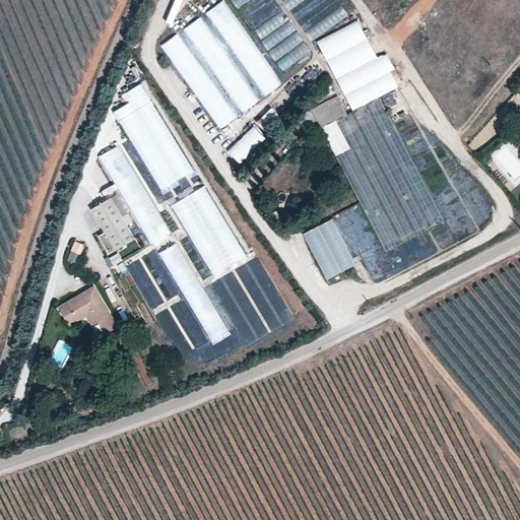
[(218,128),(282,85),(224,0),(221,0),(202,13),(203,13),(180,29),(180,30),(160,44),(218,128)]
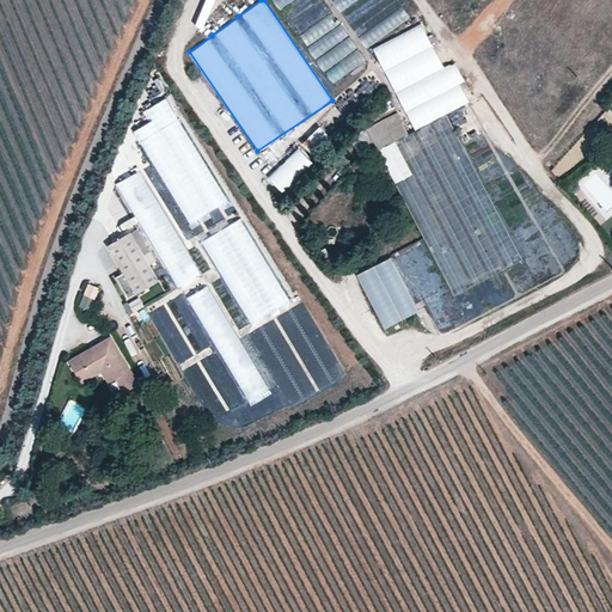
[(209,14),(215,0),(204,0),(201,11),(209,14)]
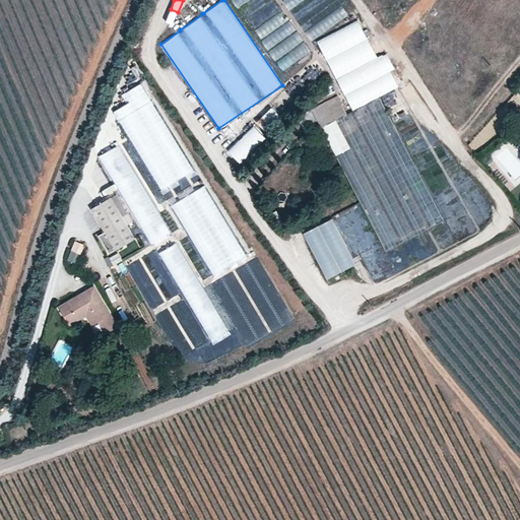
[(231,0),(243,18),(272,0),(231,0)]
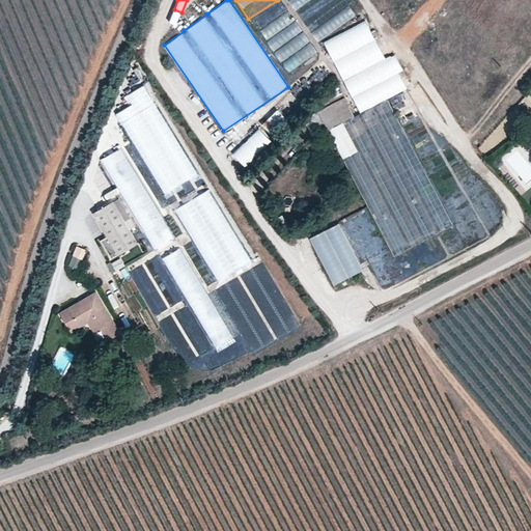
[(313,16),(304,22),(310,30),(318,25),(313,16)]
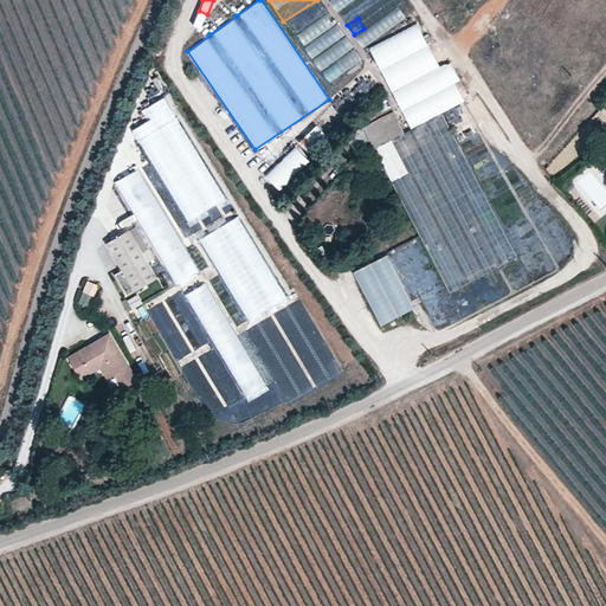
[(355,50),(323,70),(333,85),(365,65),(355,50)]
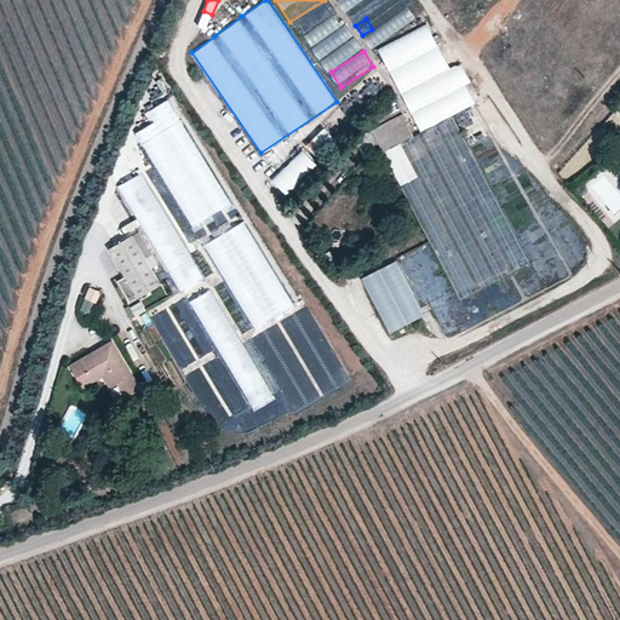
[(200,219),(229,204),(170,96),(147,109),(153,120),(137,130),(179,208),(167,216),(143,171),(119,183),(177,292),(204,277),(185,245),(207,233),(200,219)]
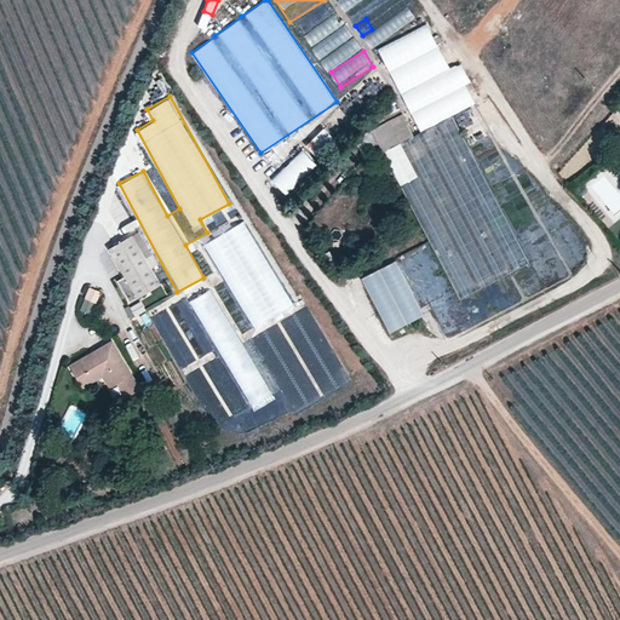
[(372,128),(383,151),(414,136),(402,113),(372,128)]
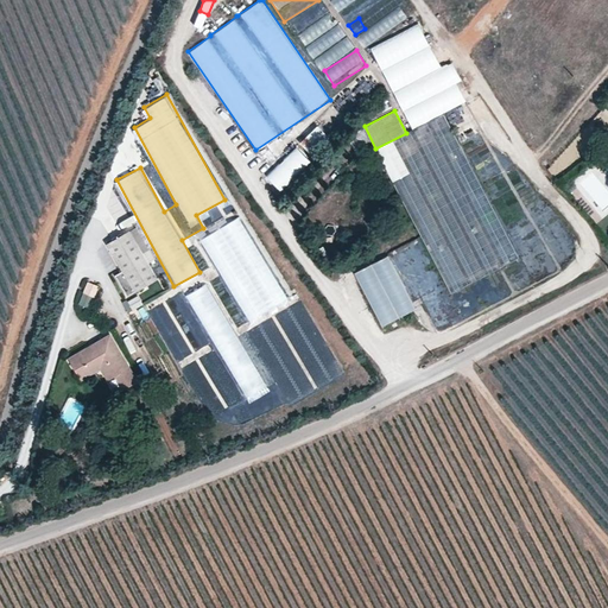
[(406,133),(375,149),(450,292),(519,257),(444,114),(406,133)]
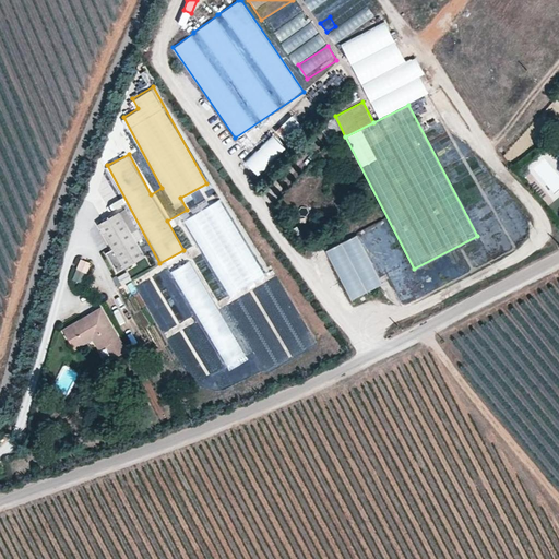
[(284,138),(300,123),(292,115),(275,129),(284,138)]
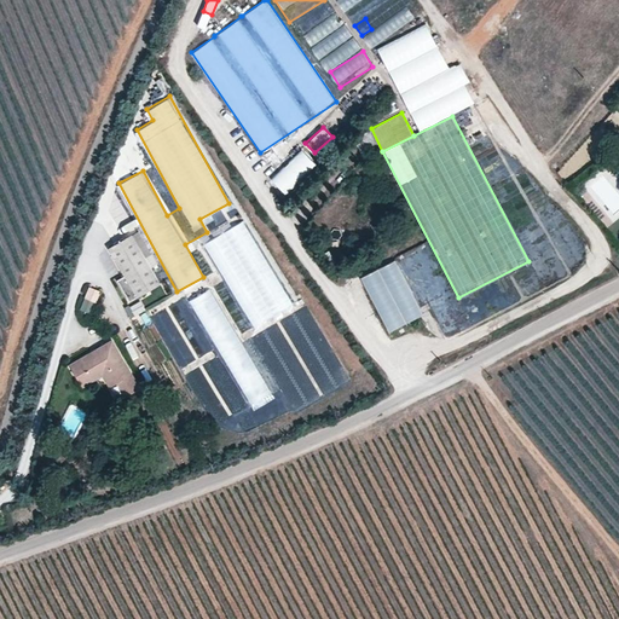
[(302,149),(271,178),(289,196),(320,167),(302,149)]
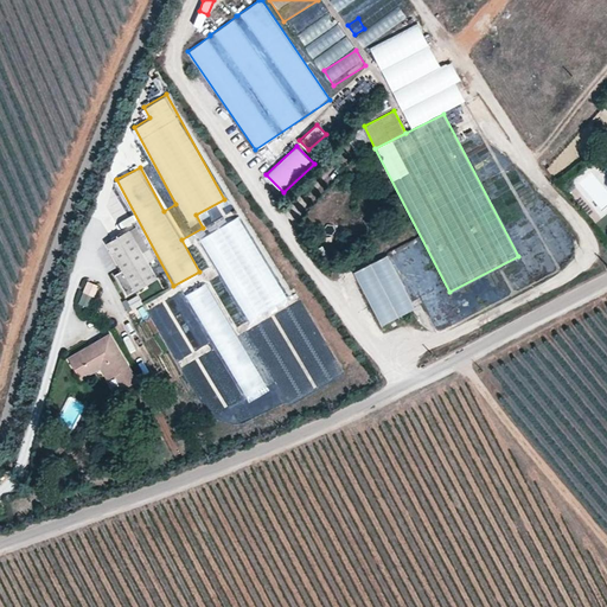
[(120,228),(134,219),(121,199),(110,205),(115,212),(112,215),(120,228)]
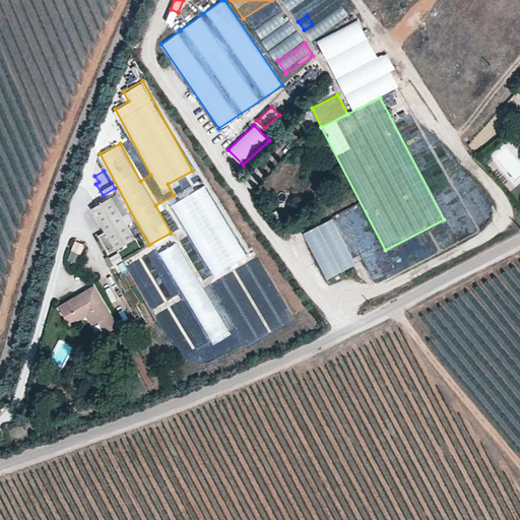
[(169,200),(211,274),(246,256),(202,181),(169,200)]
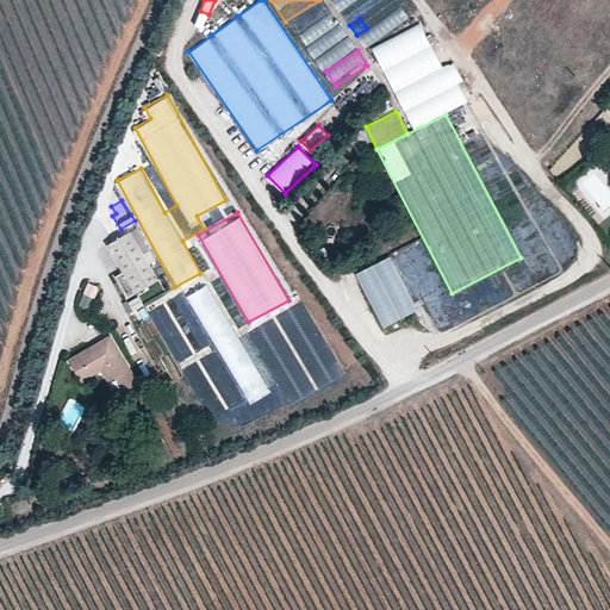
[(126,297),(157,278),(129,231),(105,244),(122,272),(113,277),(126,297)]
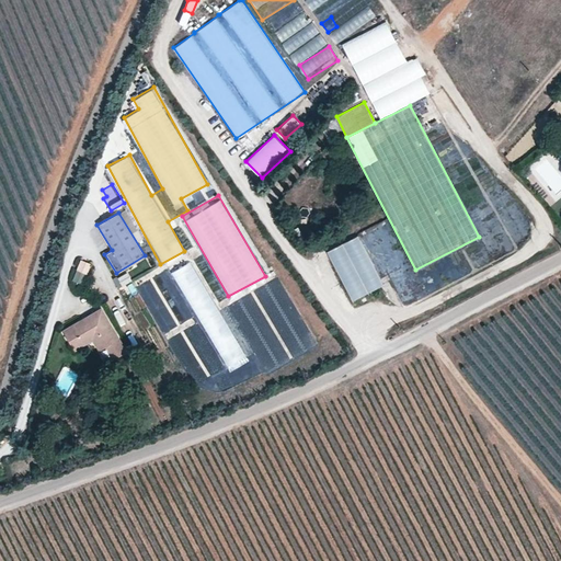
[(327,249),(351,300),(384,284),(358,233),(327,249)]
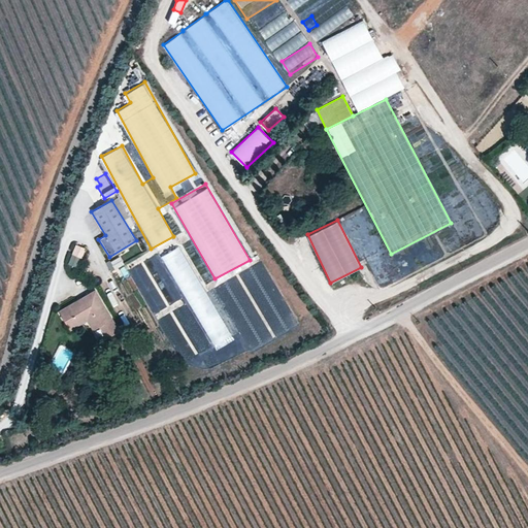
[(67,262),(77,267),(87,248),(76,243),(67,262)]
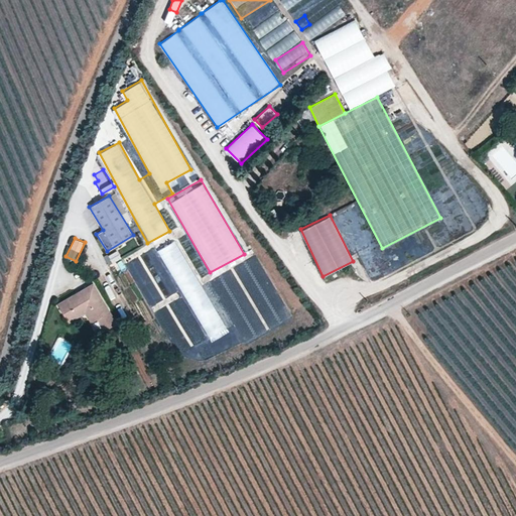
[(225,329),(177,238),(146,254),(150,261),(163,254),(207,338),(225,329)]
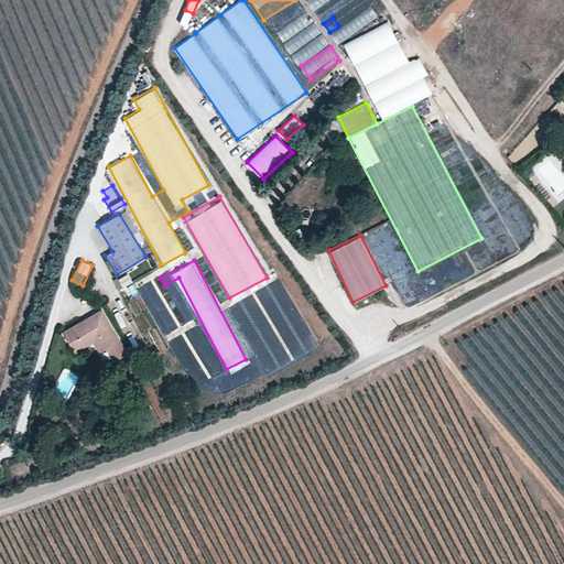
[(129,273),(116,278),(120,286),(132,282),(129,273)]
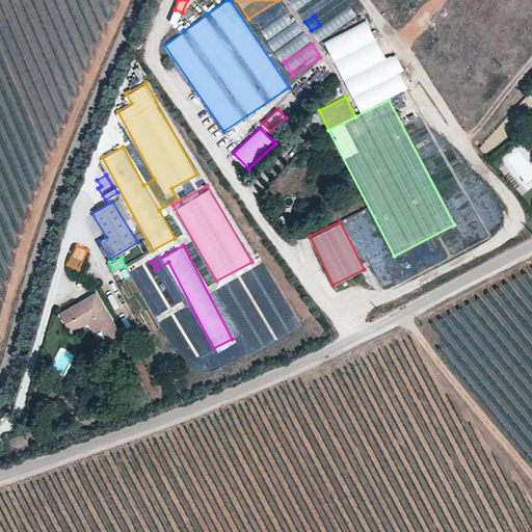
[(121,331),(97,291),(59,313),(70,331),(95,317),(107,340),(121,331)]
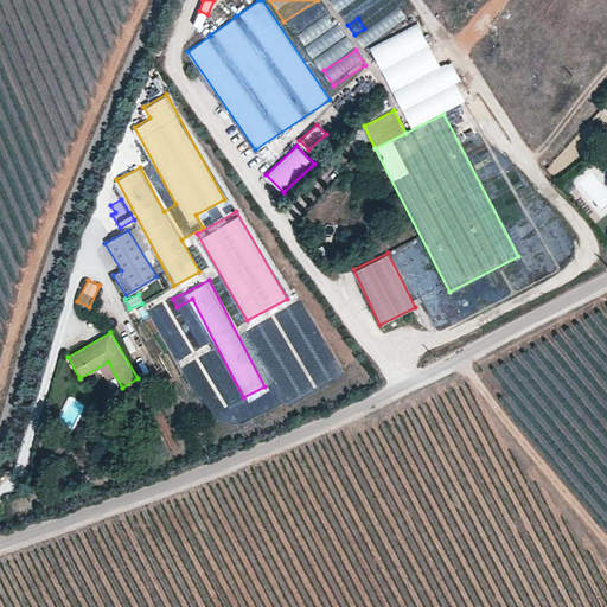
[(204,393),(200,383),(195,385),(205,413),(243,398),(237,381),(204,393)]
